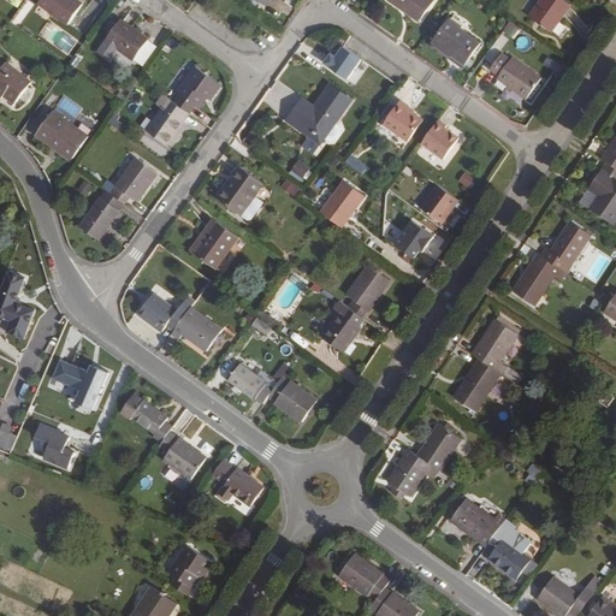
[(70,25),(84,5),(77,0),(42,0),(40,5),(70,25)]
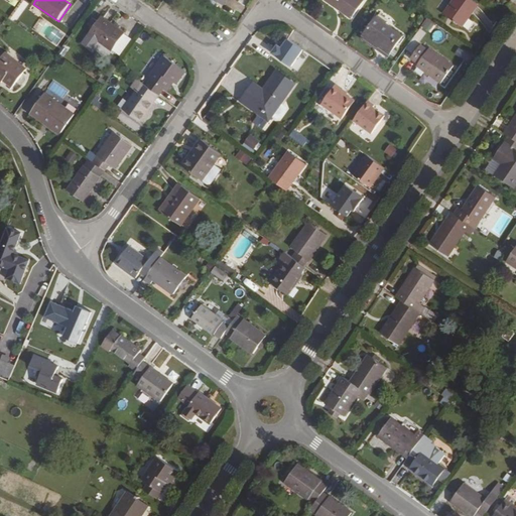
[(362,0),(326,0),(351,18),(364,1),(362,0)]
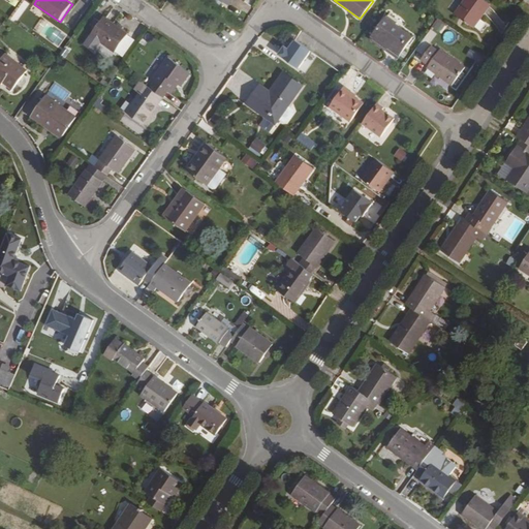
[(473,28),(490,4),(484,0),(466,0),(456,16),(473,28)]
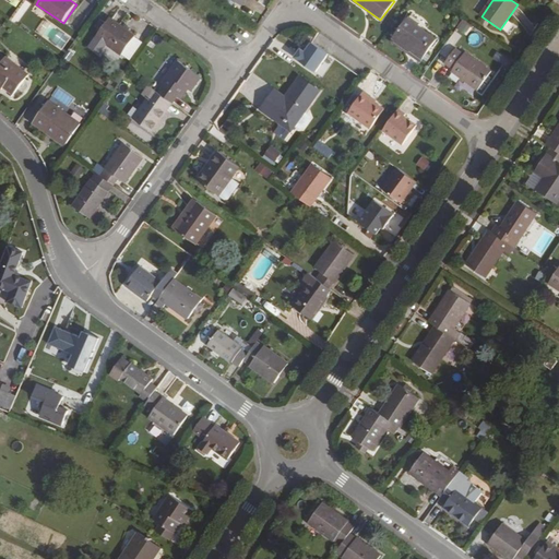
[(416,26),(418,24),(408,18),(393,38),(409,50),(407,54),(420,62),(436,39),(416,26)]
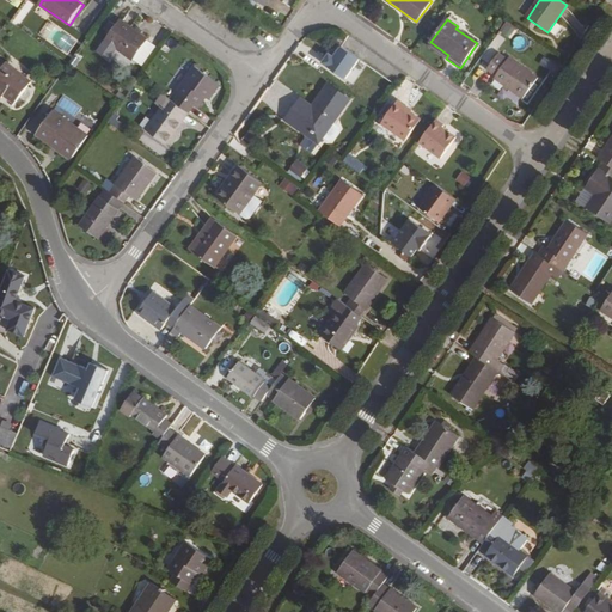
[(133,60),(148,41),(121,20),(116,26),(111,23),(106,30),(111,34),(97,53),(110,63),(120,50),(133,60)]
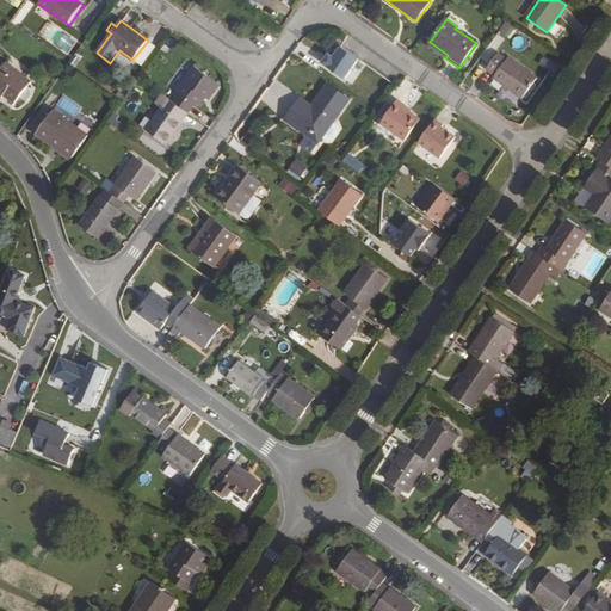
[(345,79),(358,60),(338,45),(331,56),(326,53),(320,62),(345,79)]
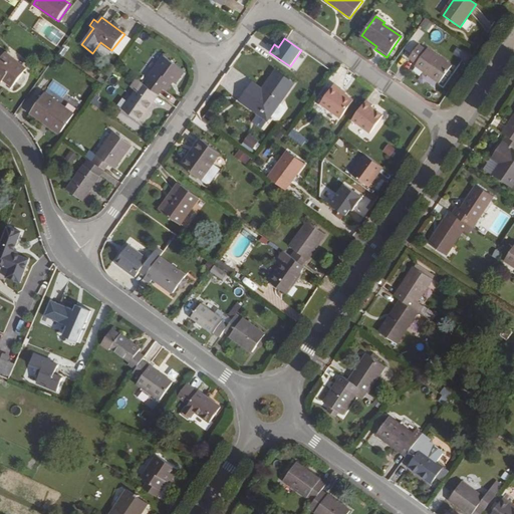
[(416,66),(440,82),(451,66),(427,49),(426,51),(418,45),(409,58),(417,64),(416,66)]
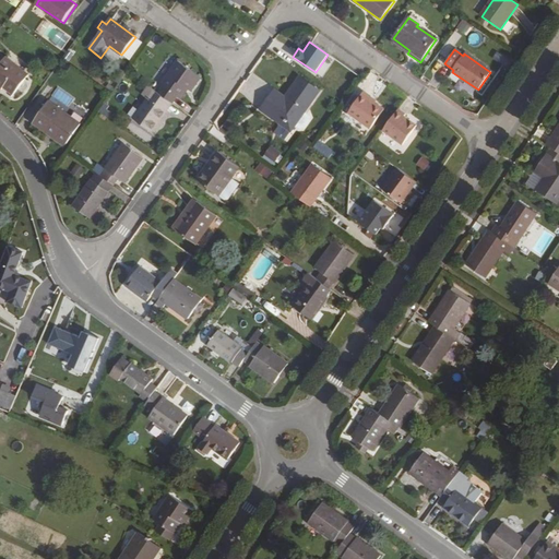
[(496,61),(506,68),(512,57),(502,50),(496,61)]
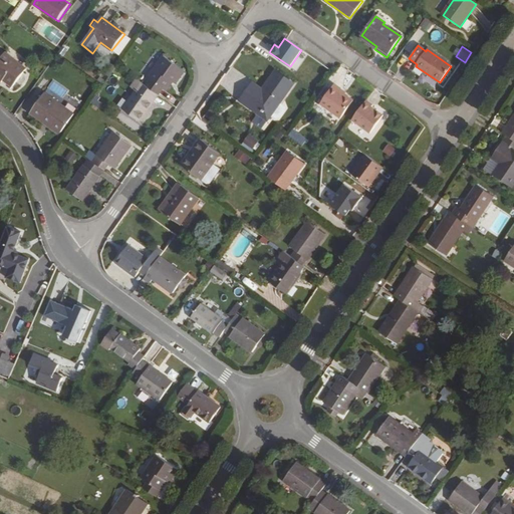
[(14,85),(27,67),(5,51),(0,58),(0,79),(3,82),(5,79),(14,85)]
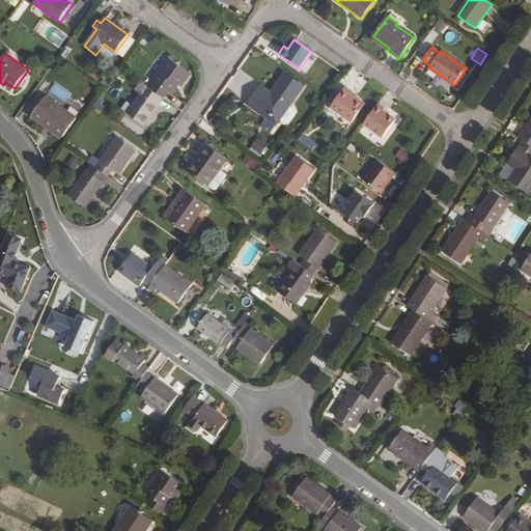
[(154,82),(156,84),(151,90),(163,99),(168,91),(172,94),(178,85),(182,87),(191,75),(170,59),(154,82)]
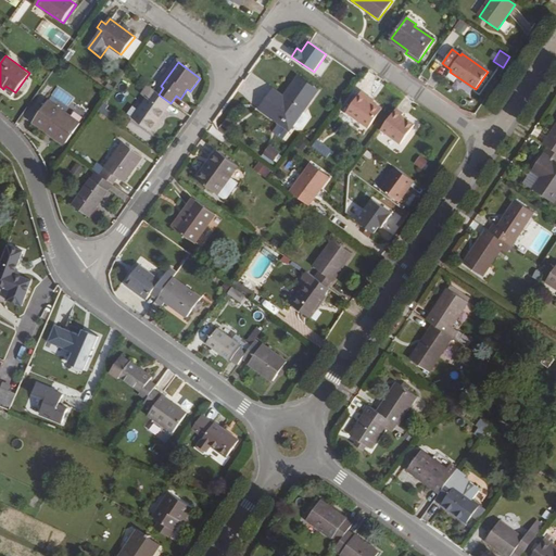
[(303,110),(317,89),(298,76),(279,102),(269,95),(260,109),(278,122),(289,129),(293,123),(303,110)]
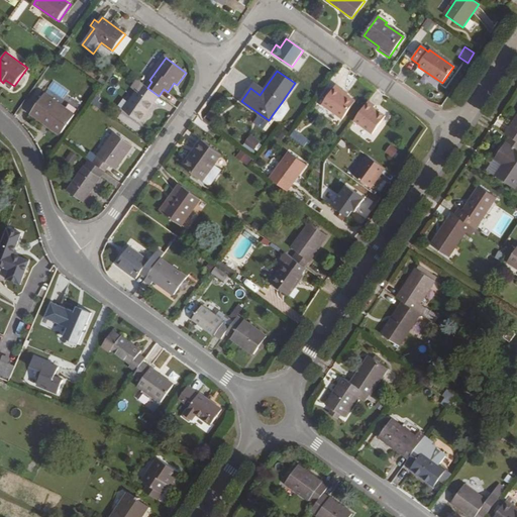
[(124,110),(140,122),(159,96),(147,88),(142,84),(124,110)]
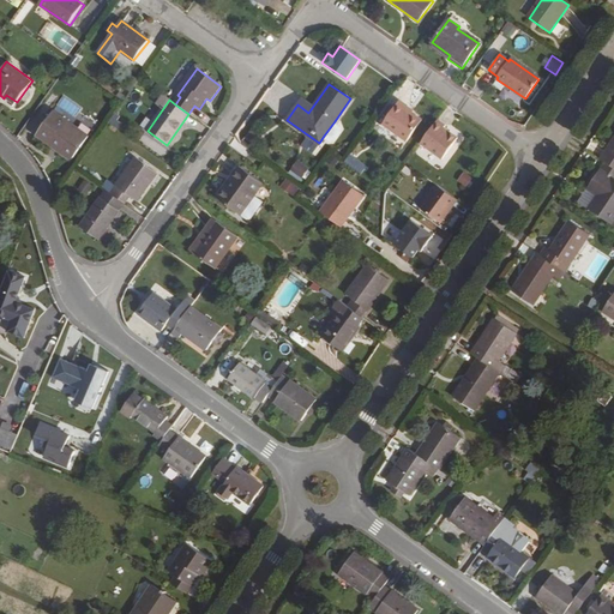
[(407,107),(397,101),(380,125),(405,143),(421,120),(410,113),(405,109),(407,107)]
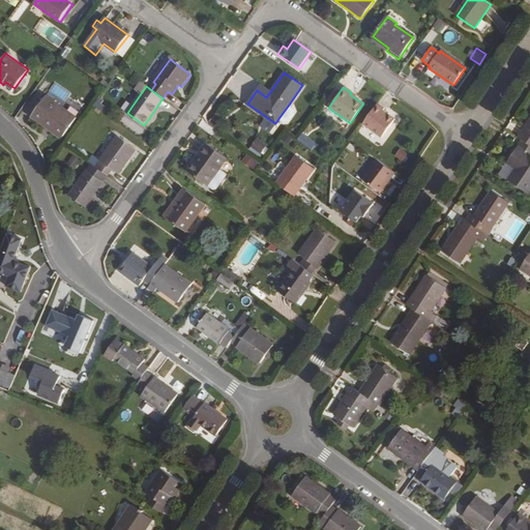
[(62,138),(77,117),(47,96),(32,117),(62,138)]
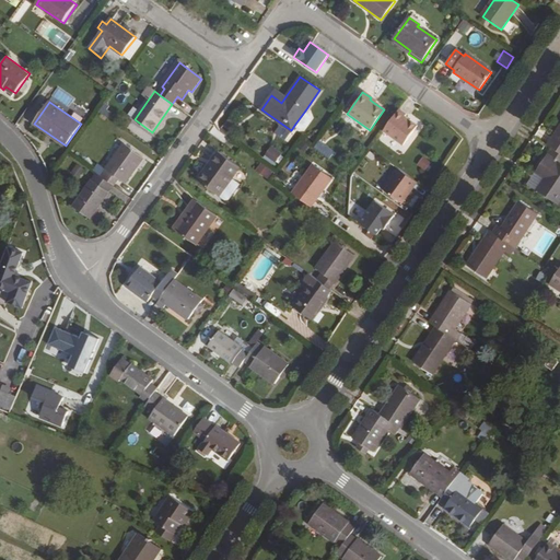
[(406,114),(398,108),(381,132),(400,148),(417,126),(404,116),(406,114)]
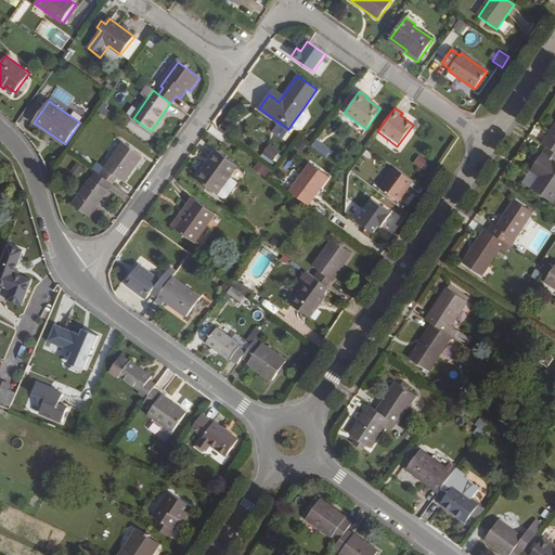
[(302,110),(293,123),(297,126),(301,125),(307,117),(307,113),(302,110)]
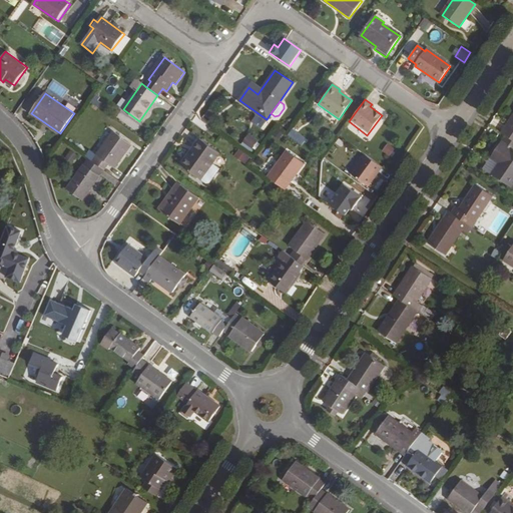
[(260,128),(267,119),(257,112),(250,121),(260,128)]
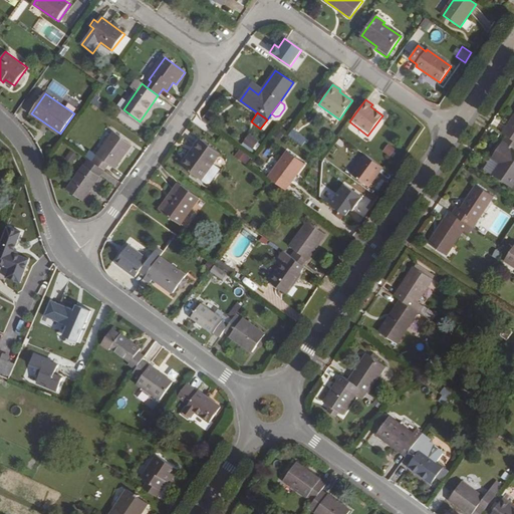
[(513,114),(502,134),(506,137),(513,141),(513,114)]
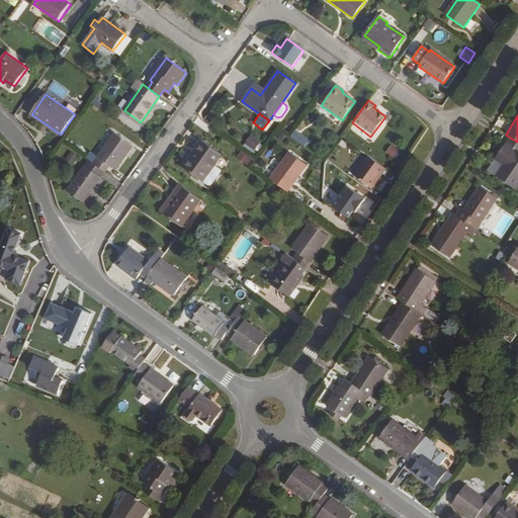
[(310,141),(295,130),(290,136),(305,147),(310,141)]
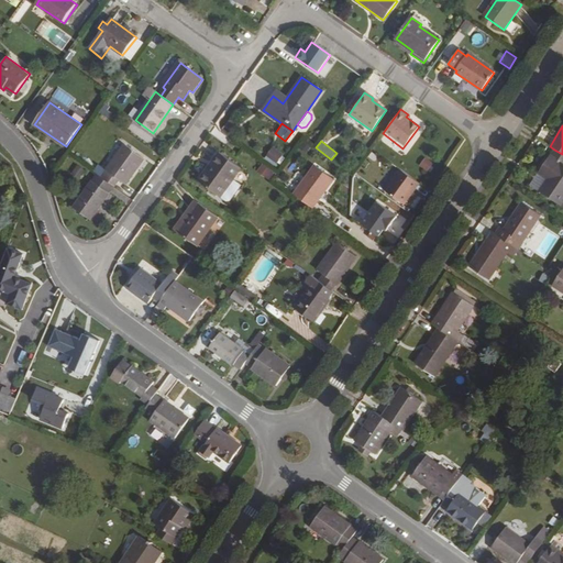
[(146,158),(128,145),(105,178),(117,187),(118,188),(123,181),(128,185),(146,158)]
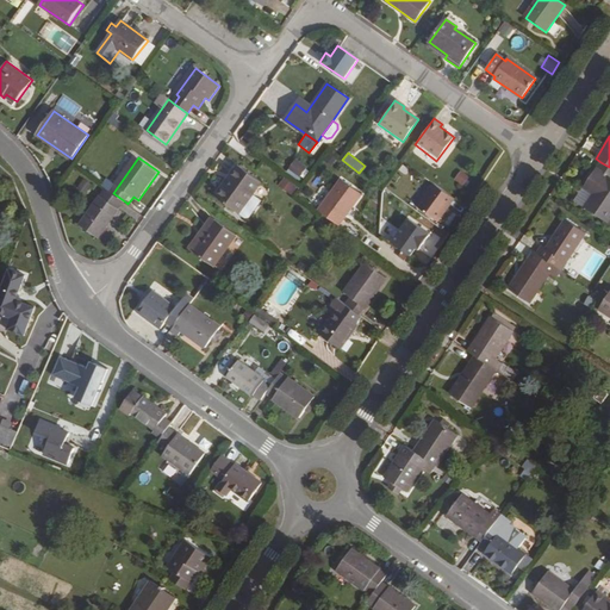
[(296,161),(290,169),(299,178),(306,168),(296,161)]
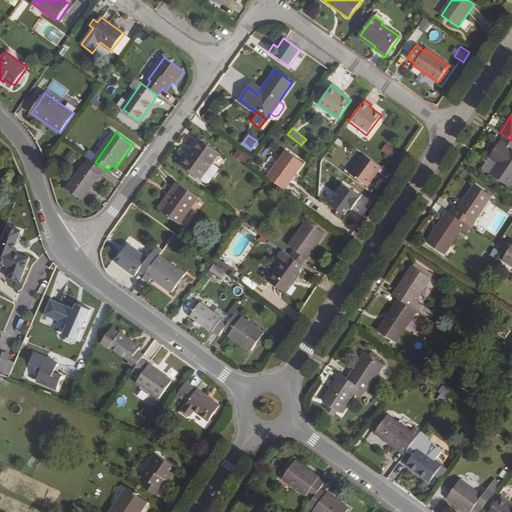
[(511,181),(511,140),(504,136),(490,157),(499,163),(490,176),(508,188),(511,181)]
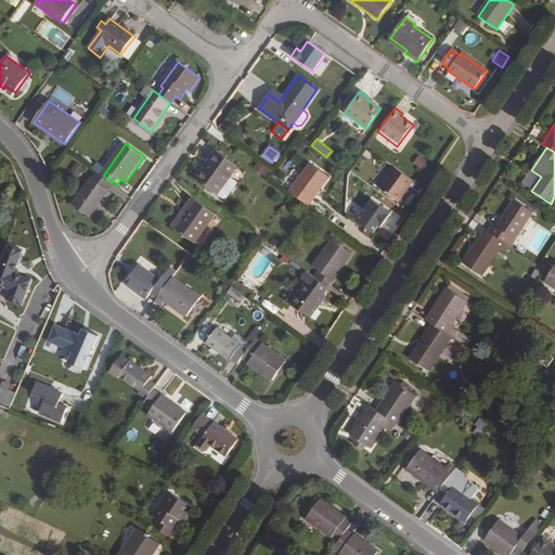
[(216,194),(236,166),(216,151),(195,178),(216,194)]
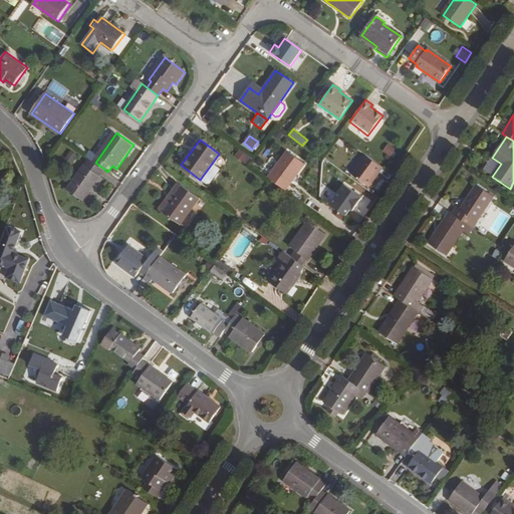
[(252,150),(244,143),(242,145),(250,152),(252,150)]
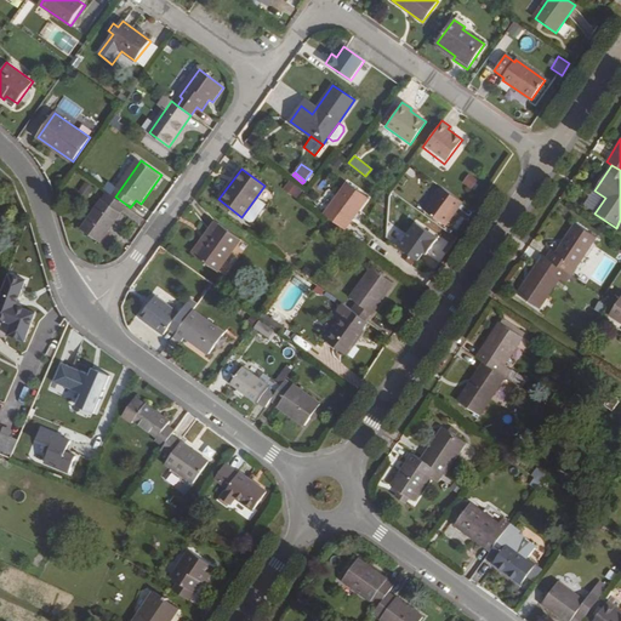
[(462,183),(471,189),(477,181),(468,175),(462,183)]
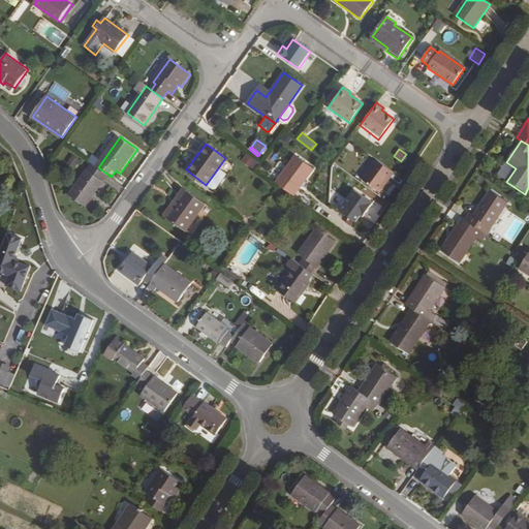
[(257,162),(246,154),(241,161),(252,168),(257,162)]
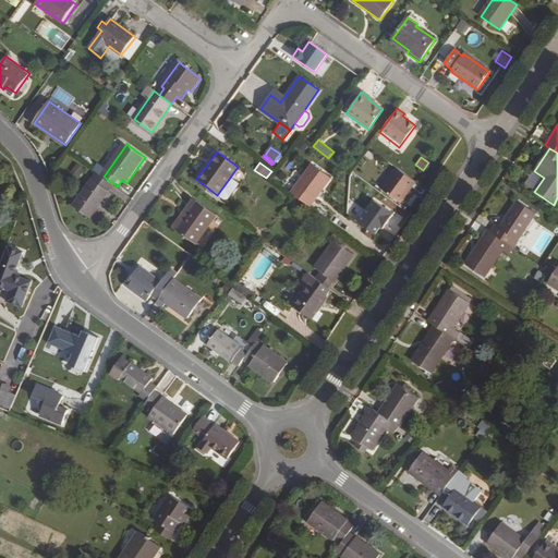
[(312,165),(291,193),(292,194),(310,206),(330,178),(312,165)]
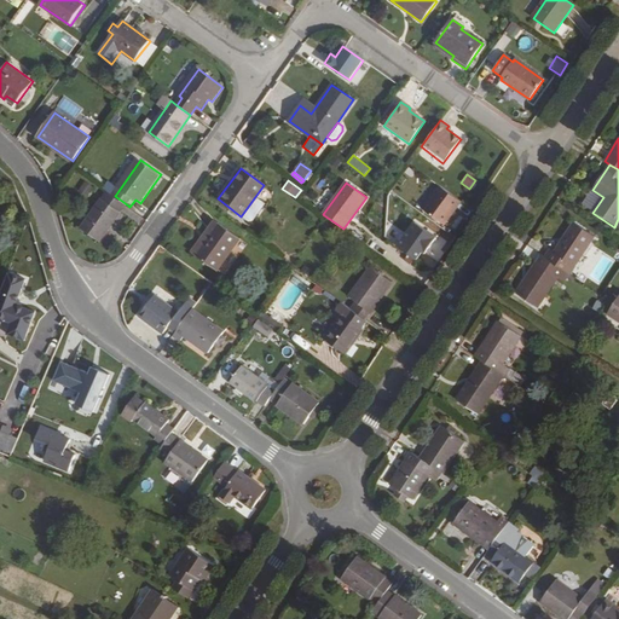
[(444,225),(461,202),(439,186),(422,209),(444,225)]
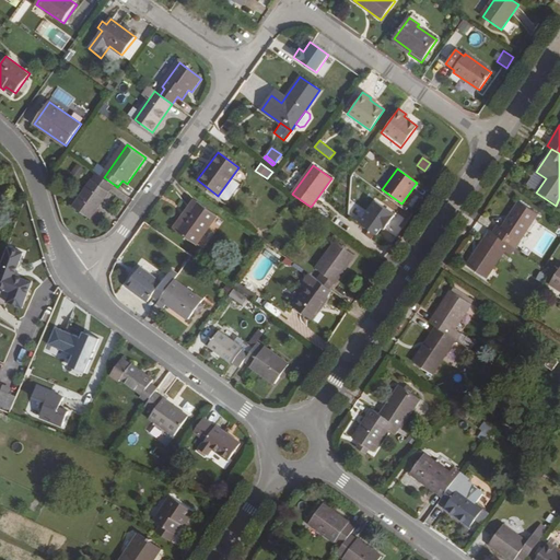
[(526,186),(536,193),(546,178),(536,172),(526,186)]
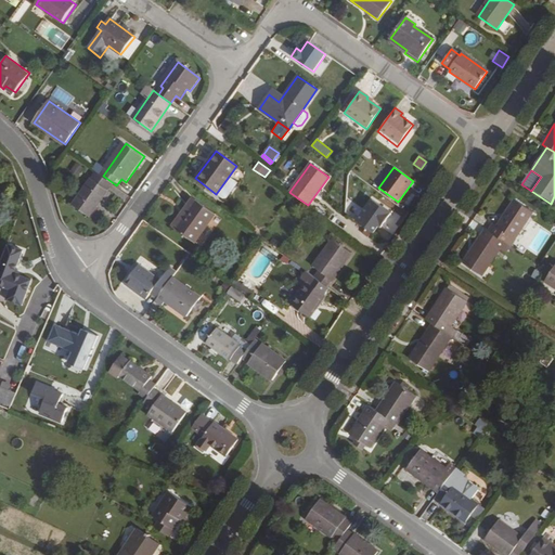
[(115,184),(103,176),(99,172),(75,206),(91,218),(115,184)]
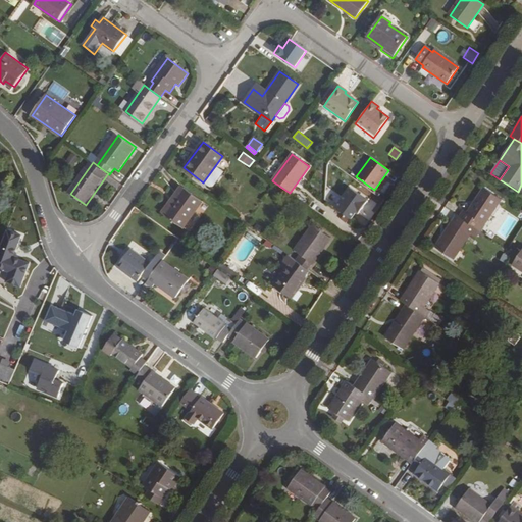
[(160,211),(164,214),(184,188),(179,185),(160,211)]
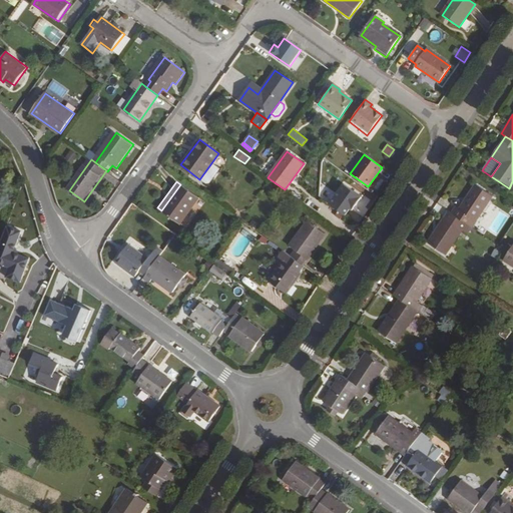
[(179,224),(198,198),(180,184),(161,210),(179,224)]
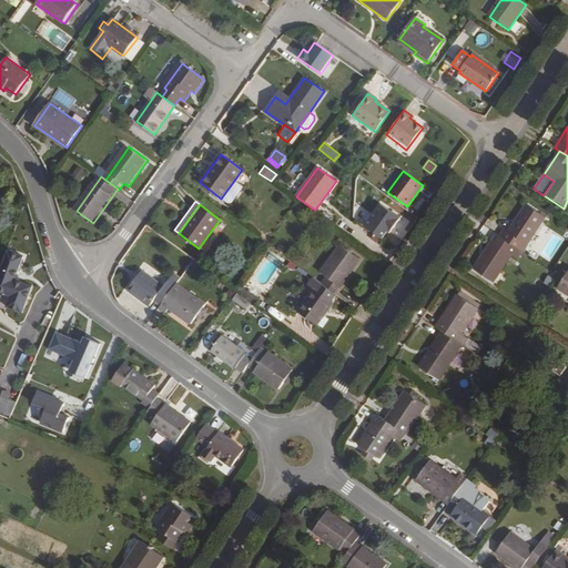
[(381,204),(364,226),(381,239),(386,231),(389,233),(401,217),(381,204)]
